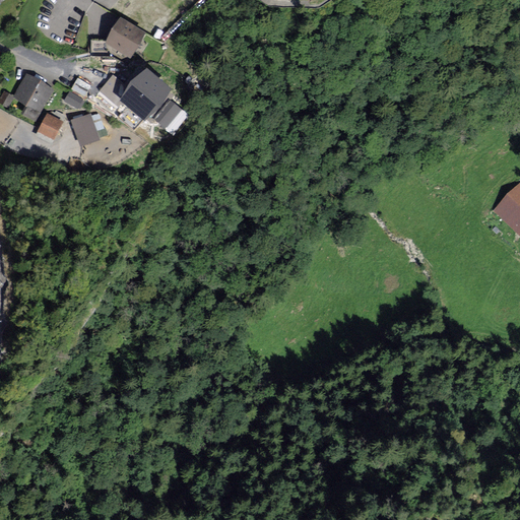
[(146,34),(121,17),(105,41),(130,57),(146,34)]
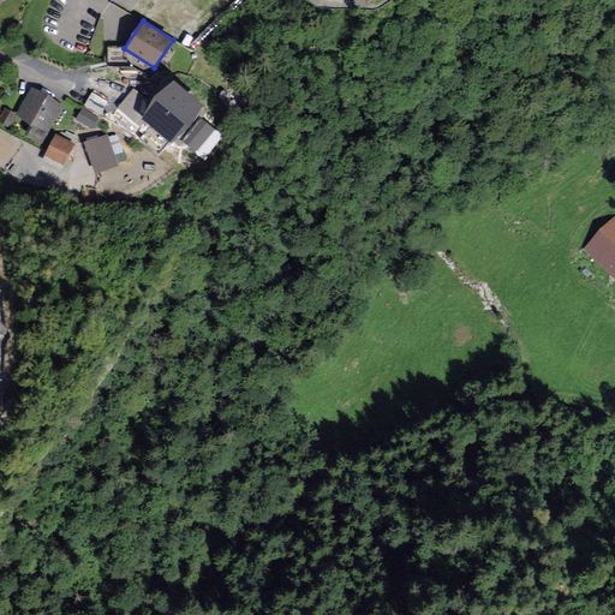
[(203,102),(174,78),(142,118),(171,142),(203,102)]
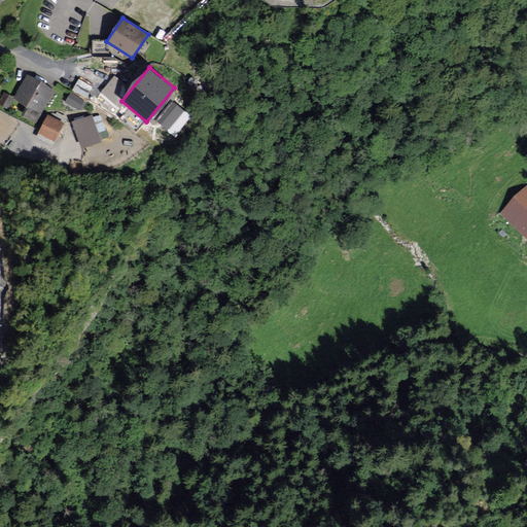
[(55,91),(28,74),(13,98),(28,106),(24,113),(36,121),(55,91)]
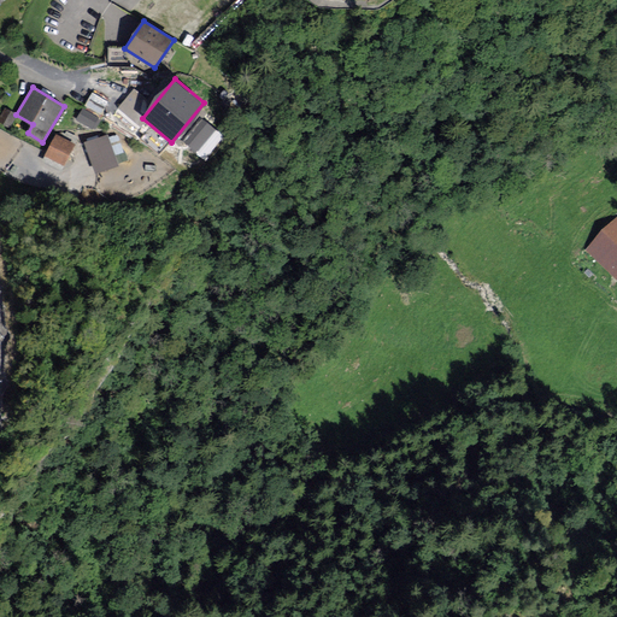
[(103,112),(109,99),(93,92),(87,105),(103,112)]
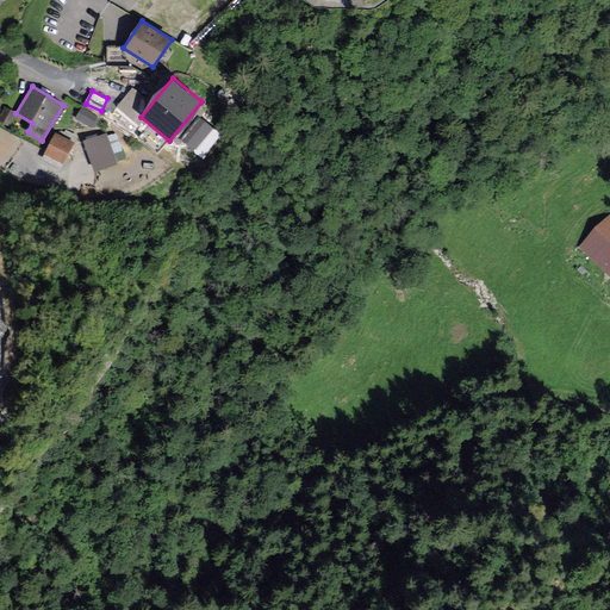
[(83,105),(78,117),(93,126),(100,113),(83,105)]
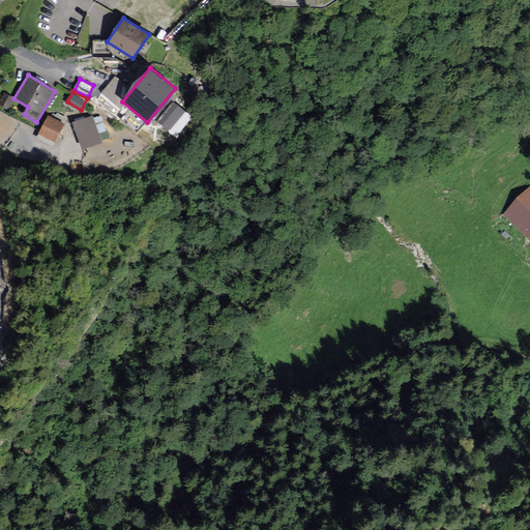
[(173,100),(157,120),(170,130),(186,111),(173,100)]
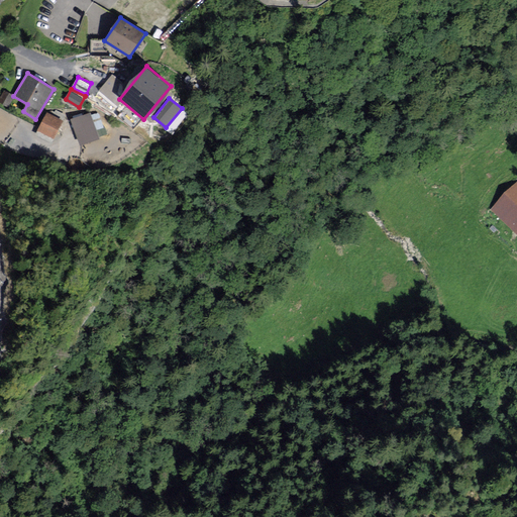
[(63,122),(46,113),(37,129),(54,138),(63,122)]
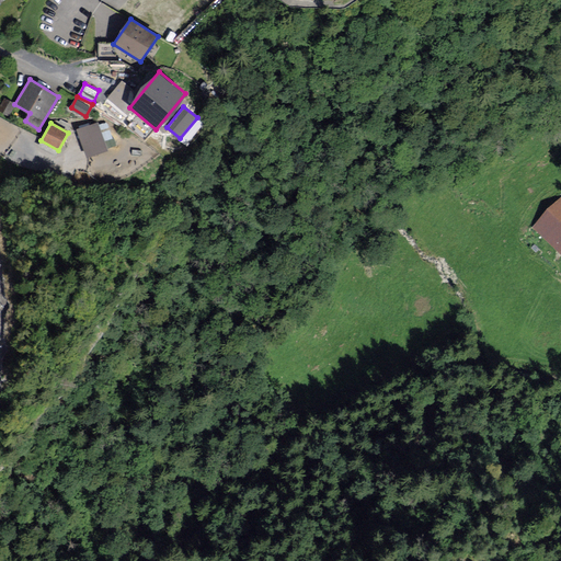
[(107,149),(98,123),(79,129),(89,157),(107,149)]
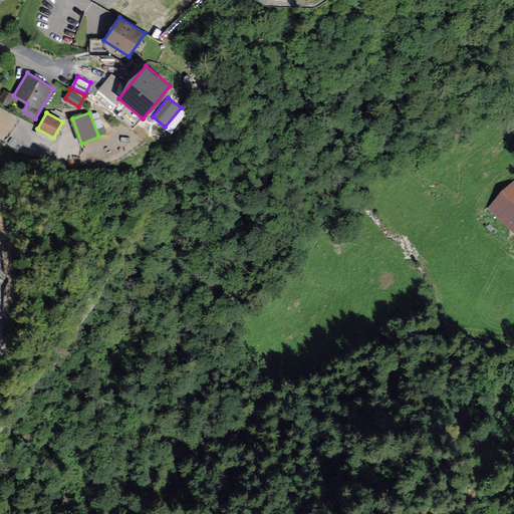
[(513,182),(490,209),(513,231),(513,182)]
